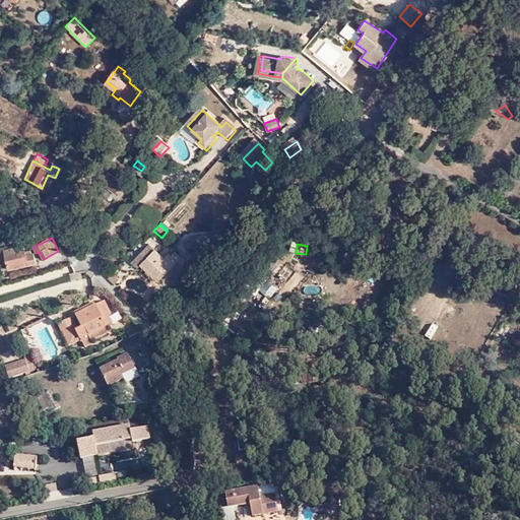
[(4,250),(8,268),(35,262),(34,253),(26,254),(24,245),(4,250)]
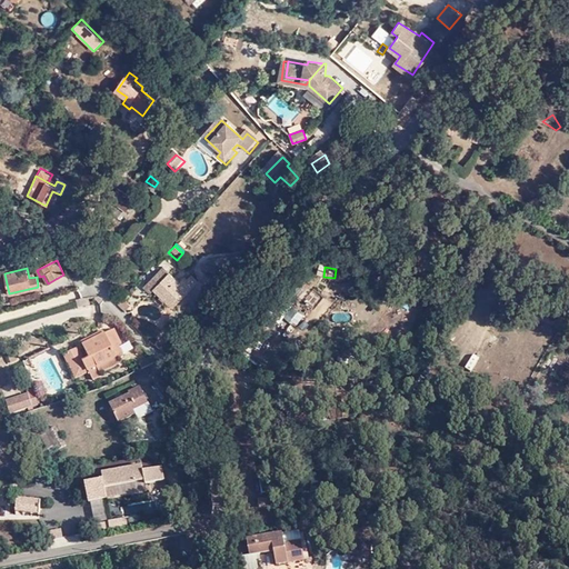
[(179,285),(161,269),(142,289),(149,295),(152,291),(168,306),(175,298),(179,302),(197,283),(190,277),(185,282),(182,280),(179,285)]
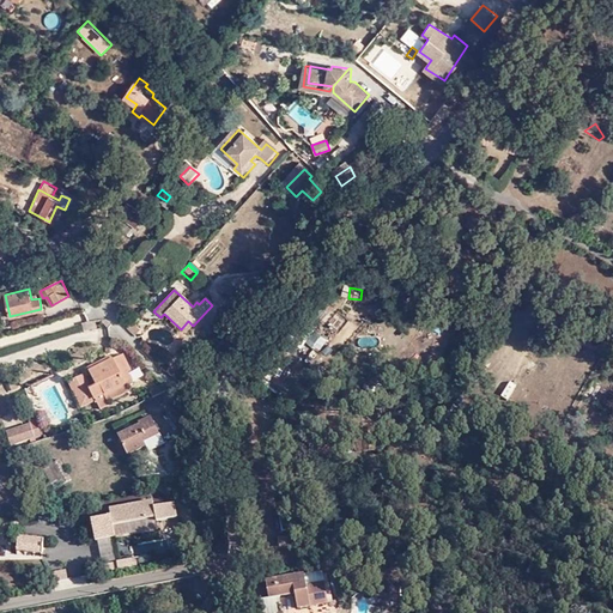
[(129,323),(123,328),(133,338),(138,332),(129,323)]
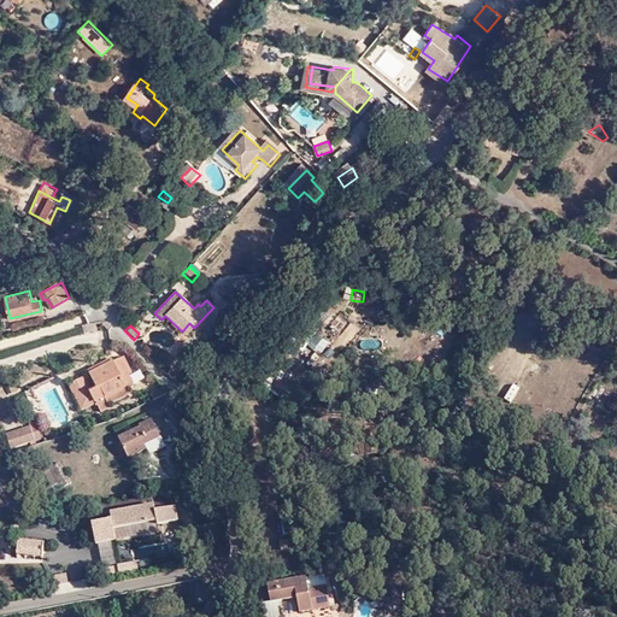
[(322,356),(330,341),(315,331),(306,345),(322,356)]
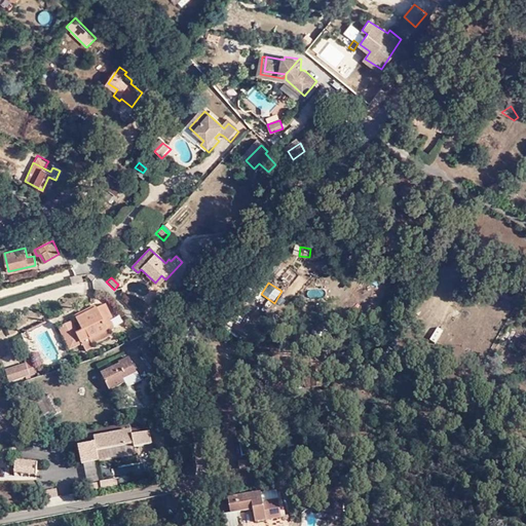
[(106,321),(111,318),(113,318),(107,305),(101,308),(106,321)]
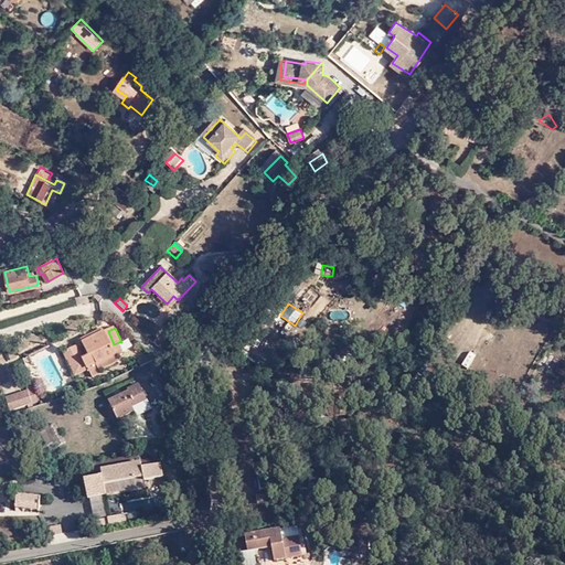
[(86,358),(92,369),(95,375),(105,371),(104,370),(120,361),(119,356),(125,354),(119,342),(114,344),(108,331),(86,341),(92,355),(86,358)]
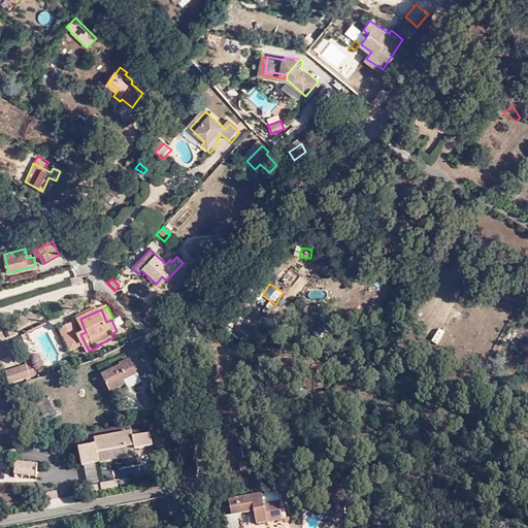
[(72,351),(86,344),(80,334),(74,322),(62,327),(72,351)]
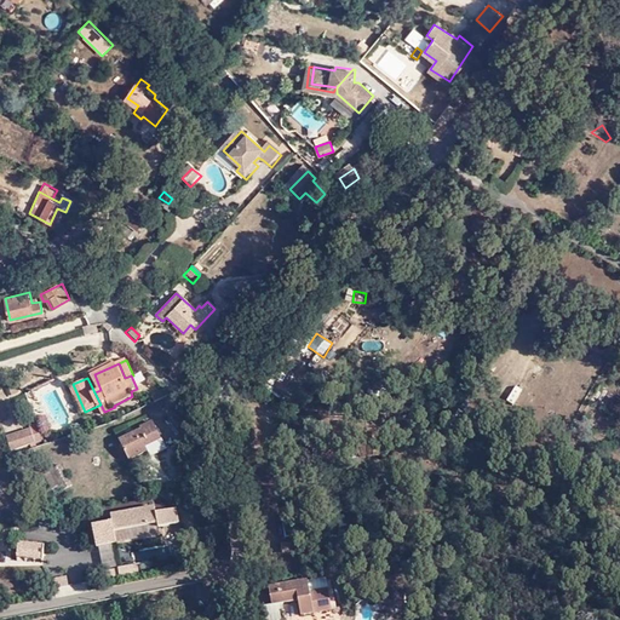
[(156,401),(171,394),(167,390),(154,395),(156,401)]
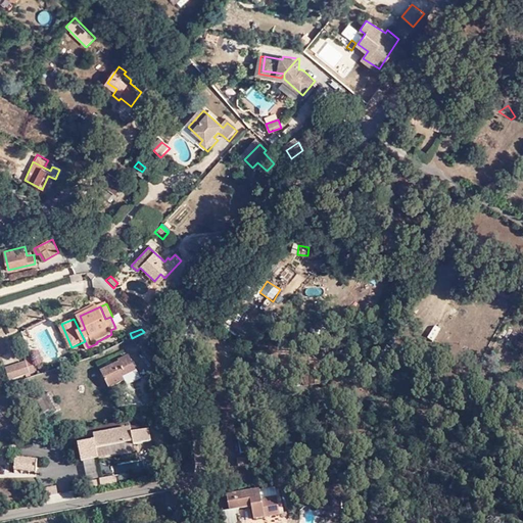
[(125,378),(138,372),(130,355),(120,361),(121,364),(103,372),(111,388),(126,381),(125,378)]
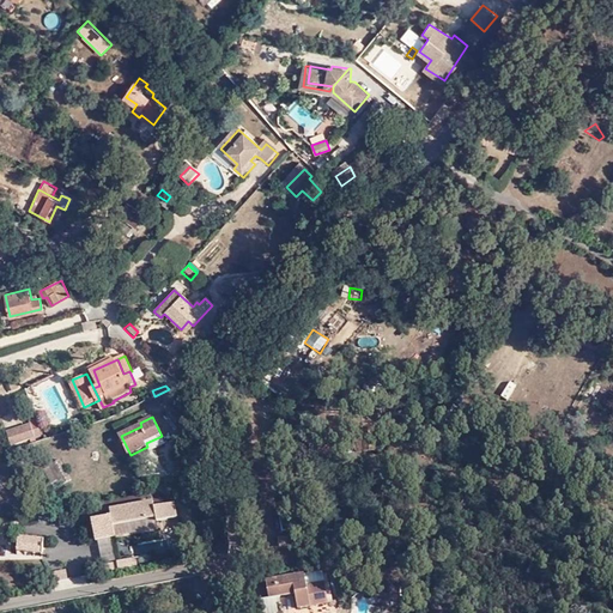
[(14,444),(47,434),(41,418),(32,420),(34,424),(10,431),(14,444)]
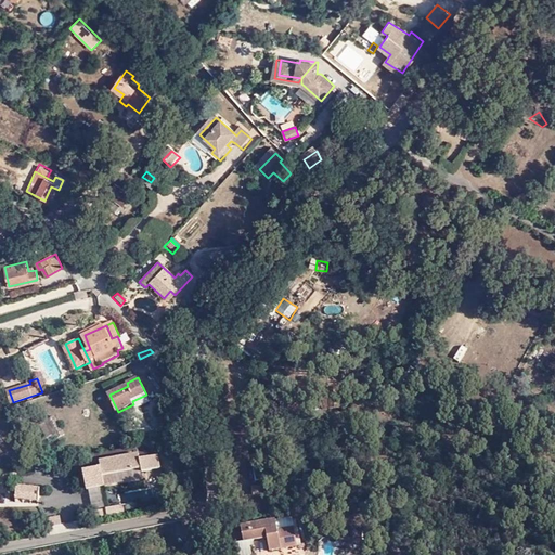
[(151,402),(146,395),(132,401),(133,404),(137,410),(151,402)]
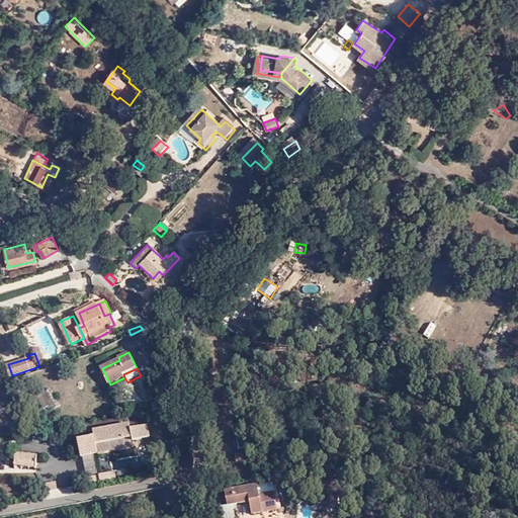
[(53,390),(45,394),(54,410),(61,406),(53,390)]
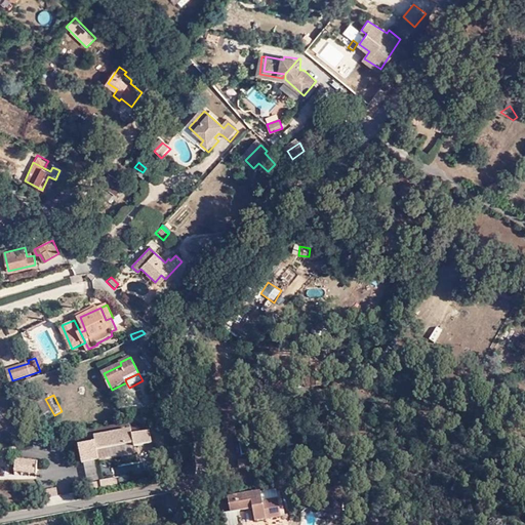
[(159,408),(167,406),(163,396),(156,400),(159,408)]
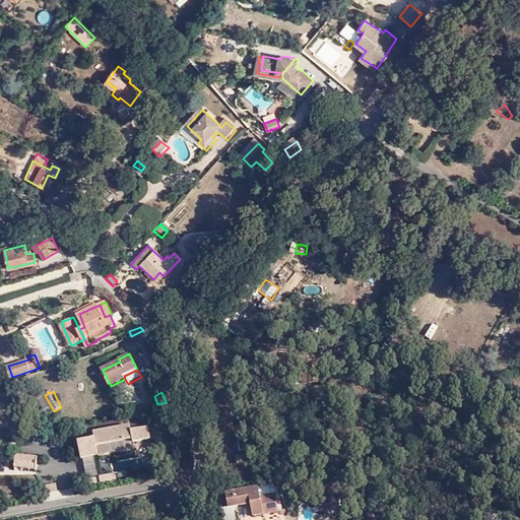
[(54,411),(45,395),(38,399),(48,415),(54,411)]
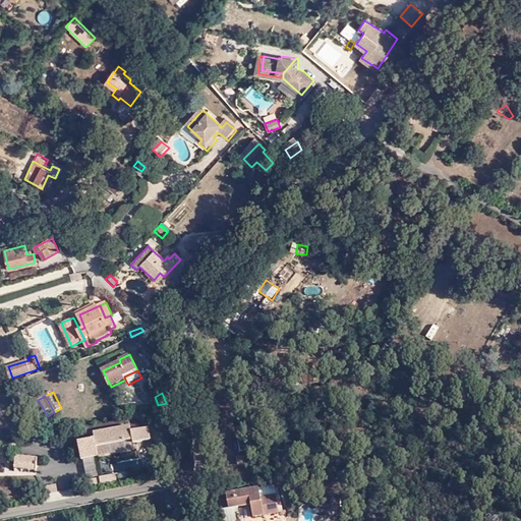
[(133,439),(134,442),(151,439),(149,426),(131,429),(130,424),(95,431),(96,439),(97,446),(133,439)]
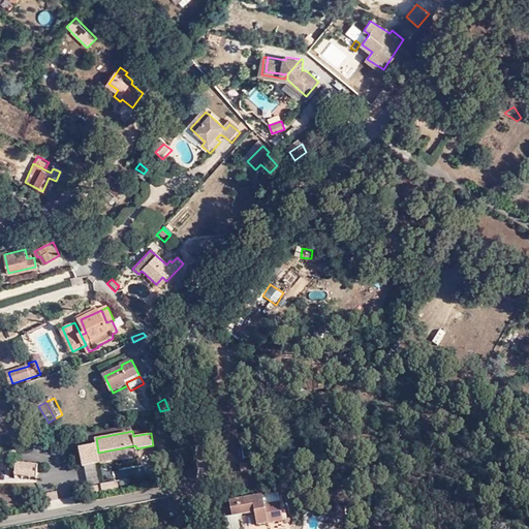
[(98,453),(97,445),(81,448),(84,465),(100,462),(98,453)]
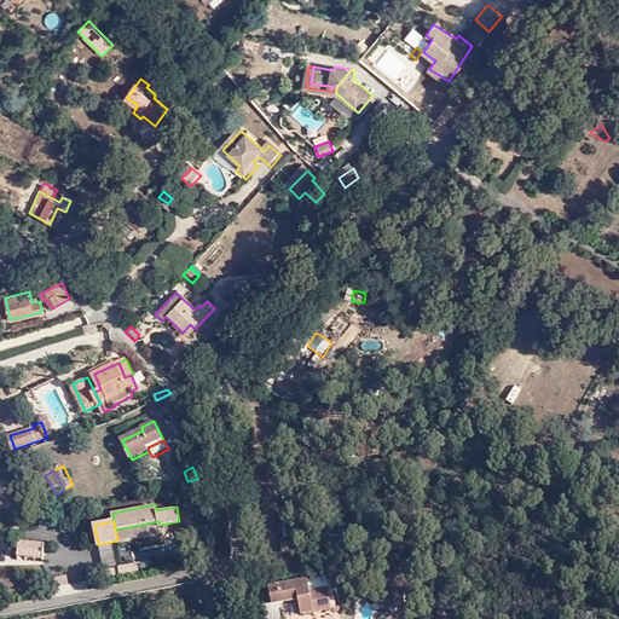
[(44,561),(45,548),(18,544),(17,559),(44,561)]
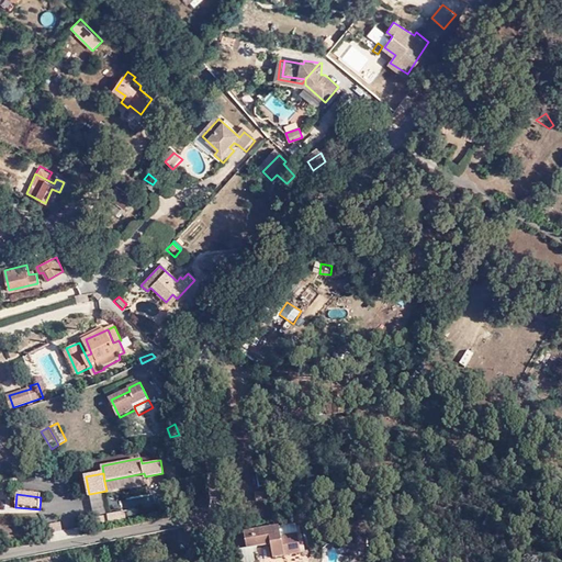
[(276,558),(289,555),(284,538),(283,538),(281,528),(246,532),(248,548),(273,543),(276,558)]
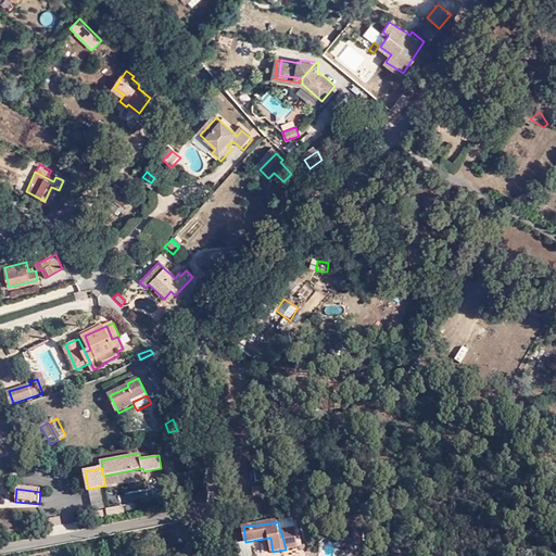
[(281,532),(286,550),(300,547),(297,529),(281,532)]
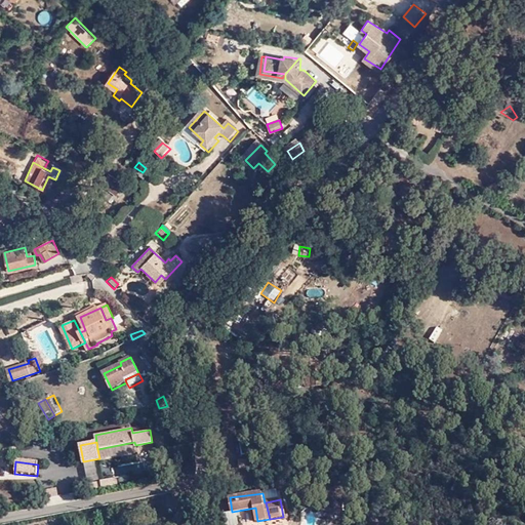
[(346,505),(336,505),(335,521),(345,521),(346,505)]
